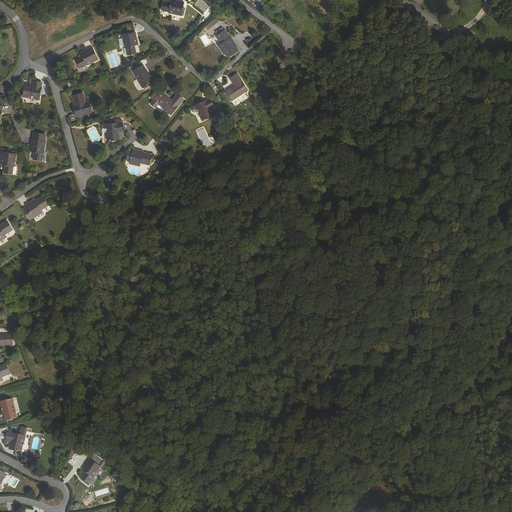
[(170,11),(169,13),(183,16),(185,8),(184,8),(185,3),(173,0),(172,4),(164,2),(162,10),(170,11)]
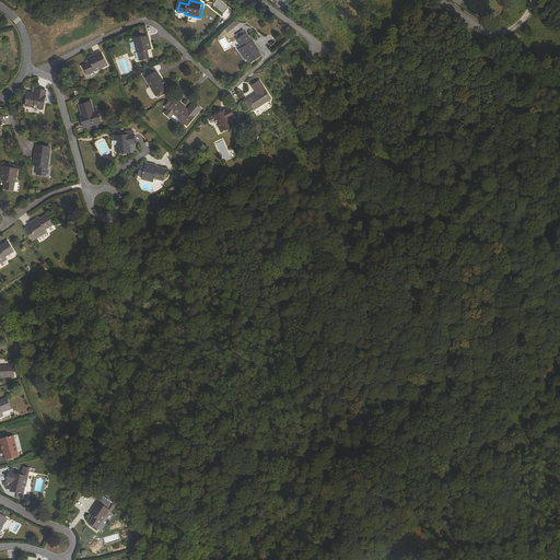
[(221,0),(218,0),(214,4),(224,13),(230,7),(221,0)]
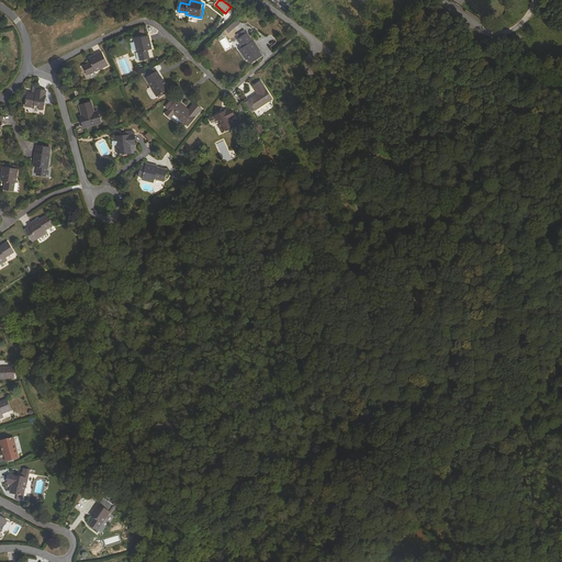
[(238,35),(240,38),(238,40),(237,40),(243,48),(239,51),(246,59),(248,58),(249,57),(253,63),(262,56),(259,51),(254,41),(253,42),(247,34),(246,34),(245,35),(243,32),(238,35)]
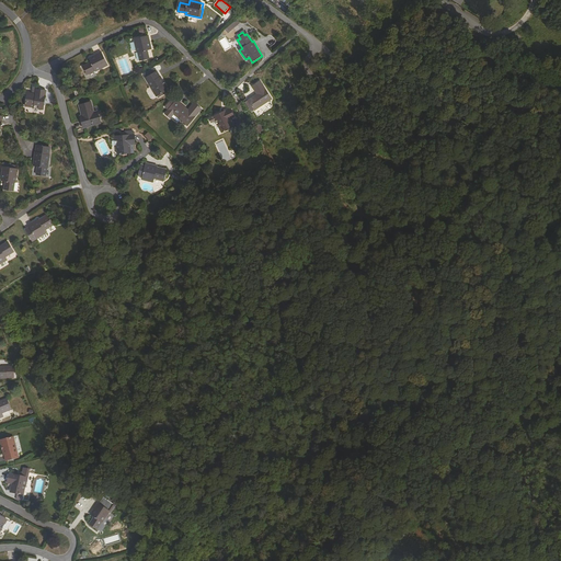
[(135,39),(137,53),(139,52),(141,60),(149,58),(147,50),(151,49),(148,35),(141,37),(141,38),(135,39)]
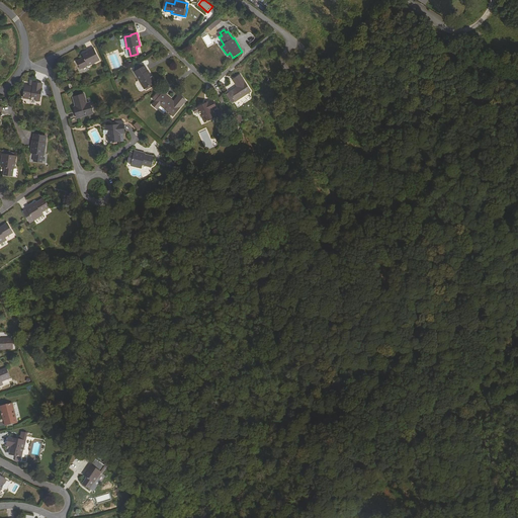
[(82,54),(84,58),(77,61),(81,69),(88,65),(88,66),(99,61),(96,55),(97,54),(94,48),(82,54)]
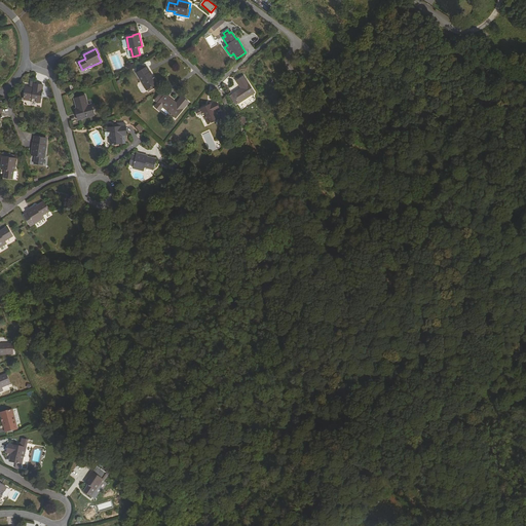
[(137,73),(147,90),(148,89),(156,84),(157,84),(148,67),(143,69),(142,66),(137,69),(139,72),(137,73)]
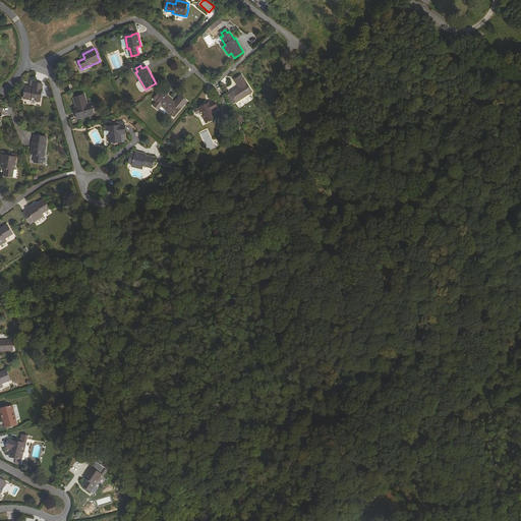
[(230,93),(236,103),(252,93),(242,75),(234,80),(239,88),(230,93)]
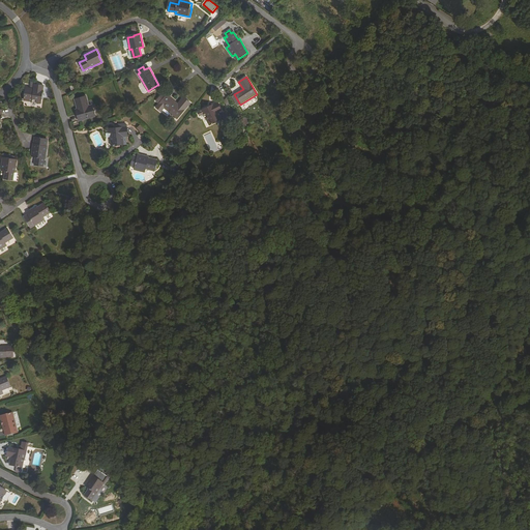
[(40,104),(43,85),(35,84),(35,82),(32,82),(31,88),(34,88),(34,90),(26,89),(25,100),(32,101),(40,104)]
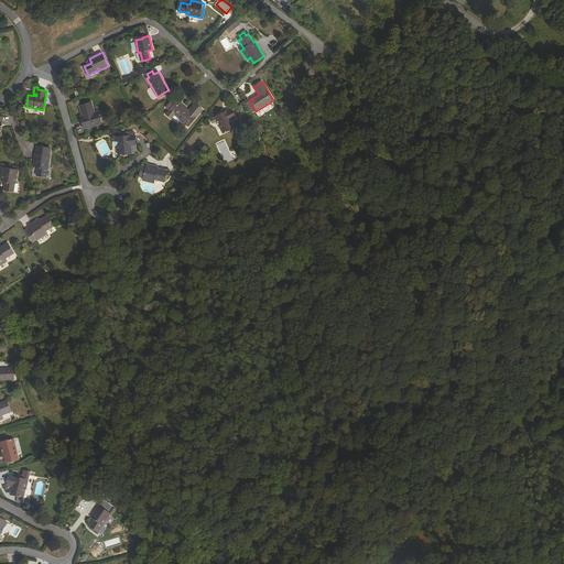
[(171,109),(165,116),(170,120),(175,115),(190,126),(203,110),(195,104),(190,111),(177,101),(174,105),(171,102),(167,106),(171,109)]
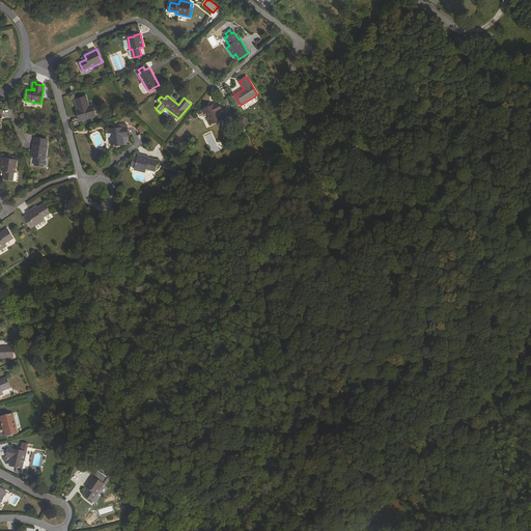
[(75,99),(78,109),(76,110),(79,121),(95,116),(92,105),(89,106),(86,96),(75,99)]
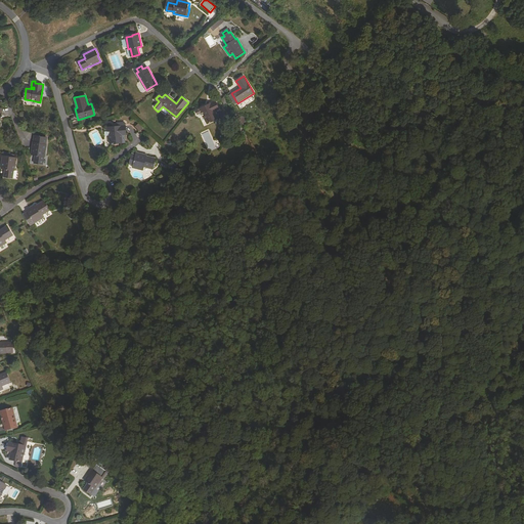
[(204,117),(207,124),(216,119),(213,113),(219,108),(215,101),(199,110),(203,118),(204,117)]
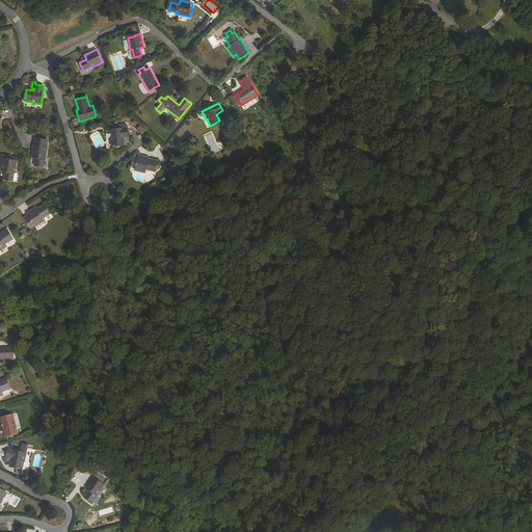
[(109,129),(110,137),(111,137),(111,145),(122,144),(122,137),(128,136),(127,128),(109,129)]
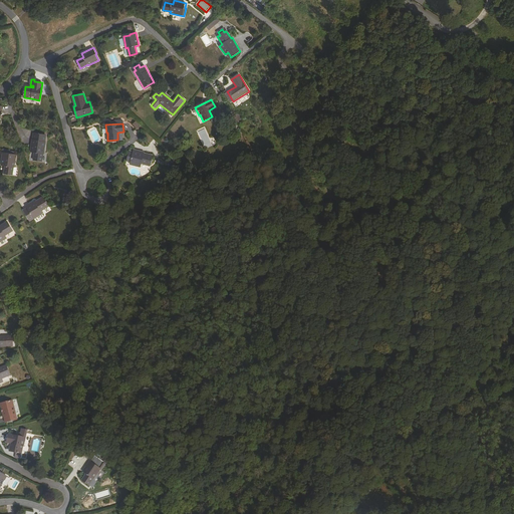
[(34,152),(33,160),(42,161),(43,154),(45,142),(38,141),(38,140),(32,139),(30,152),(34,152)]
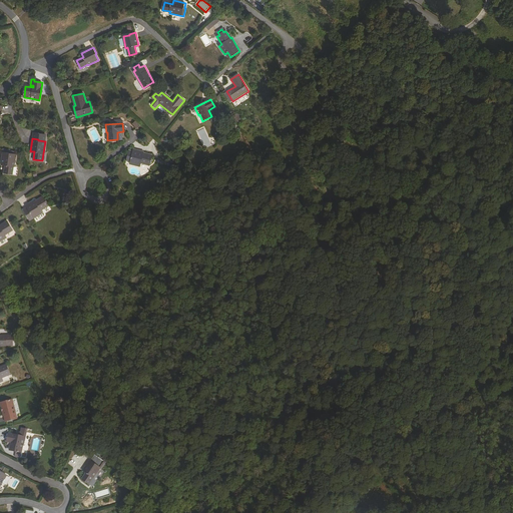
[(149,165),(152,155),(143,153),(143,151),(133,149),(130,164),(140,166),(140,163),(149,165)]
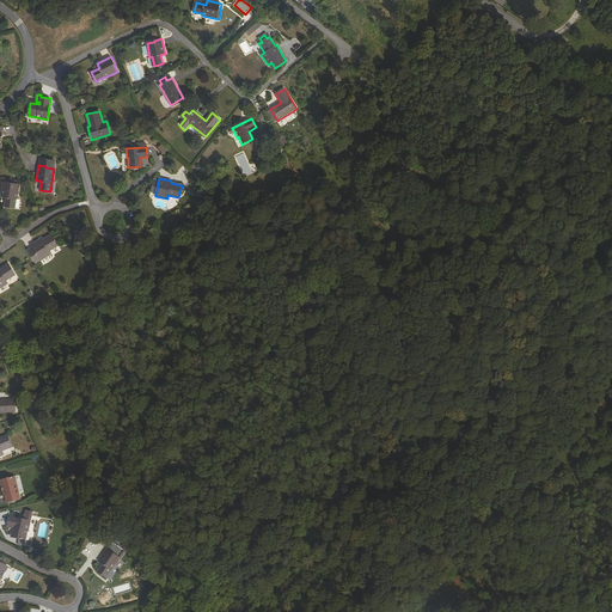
[(2,197),(6,197),(5,207),(13,208),(14,199),(16,199),(18,199),(19,185),(16,184),(16,181),(12,181),(12,179),(7,179),(7,182),(4,182),(2,190),(4,190),(2,197)]
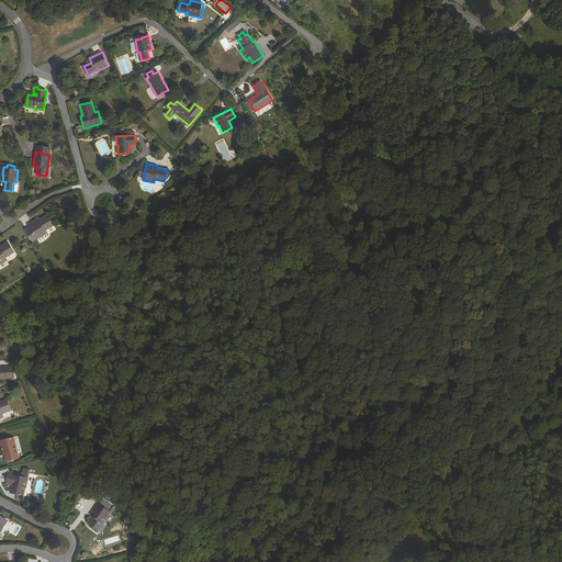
[(35,220),(38,225),(31,229),(37,239),(44,235),(45,235),(53,231),(43,214),(35,220)]
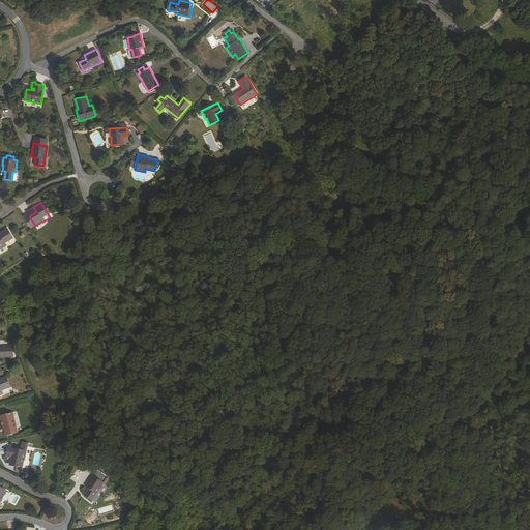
[(15,236),(8,228),(0,233),(0,231),(0,249),(6,245),(5,243),(15,236)]
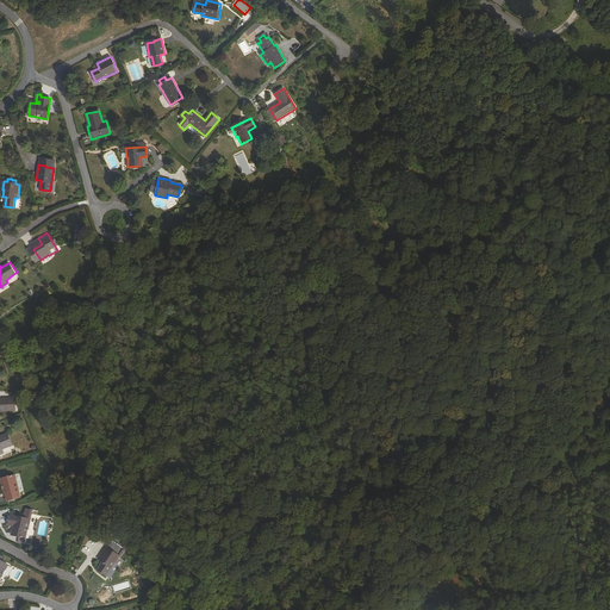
[(0,454),(4,454),(2,449),(12,446),(7,434),(0,436),(0,454)]
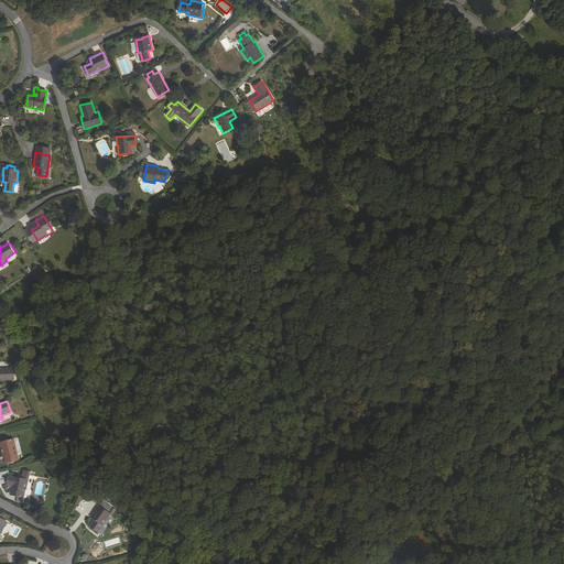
[(13,440),(0,443),(6,464),(19,461),(13,440)]
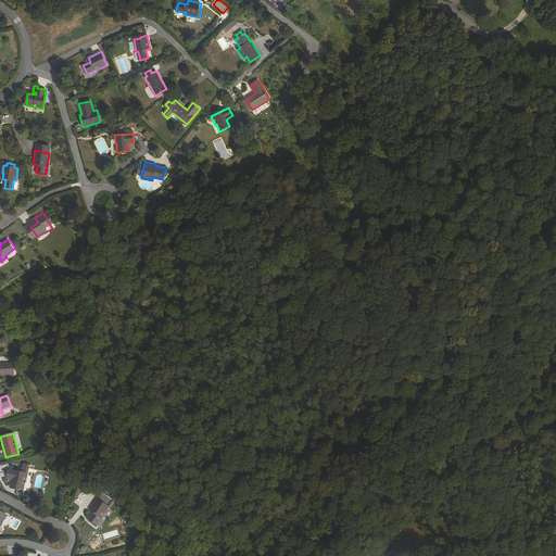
[(8,479),(12,480),(14,480),(13,488),(21,489),(23,481),(24,481),(25,481),(26,474),(10,469),(8,479)]
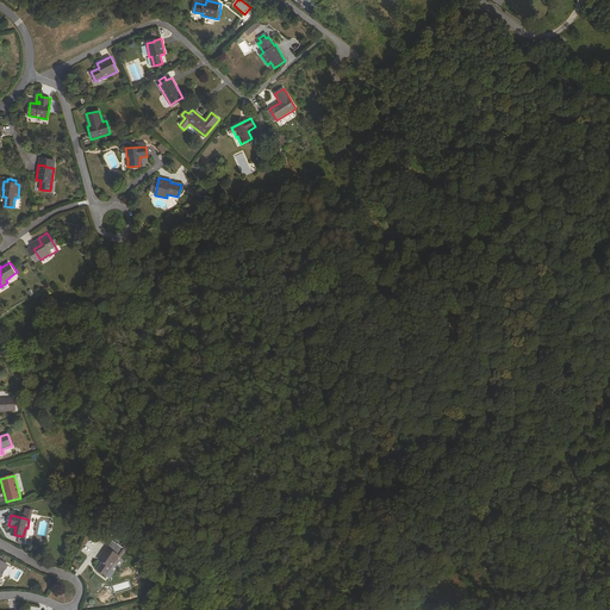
[(114,551),(111,547),(110,549),(109,548),(107,547),(103,554),(105,555),(100,561),(103,562),(98,571),(104,574),(109,567),(111,568),(112,568),(119,558),(113,553),(114,552),(114,551)]
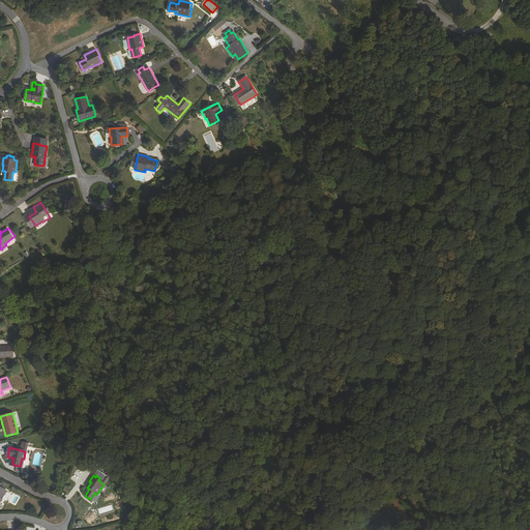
[(45,520),(50,522),(54,516),(48,512),(45,520)]
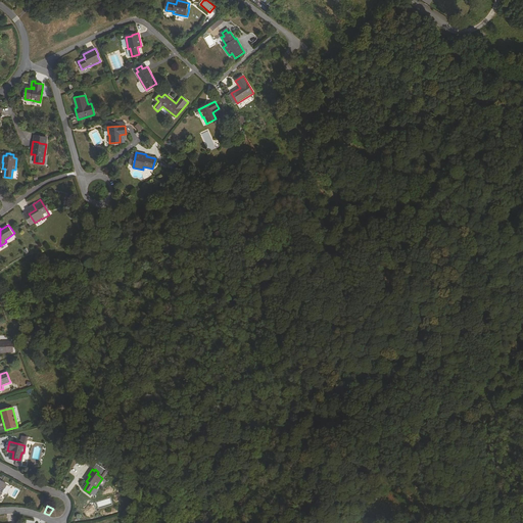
All buildings are outlined.
